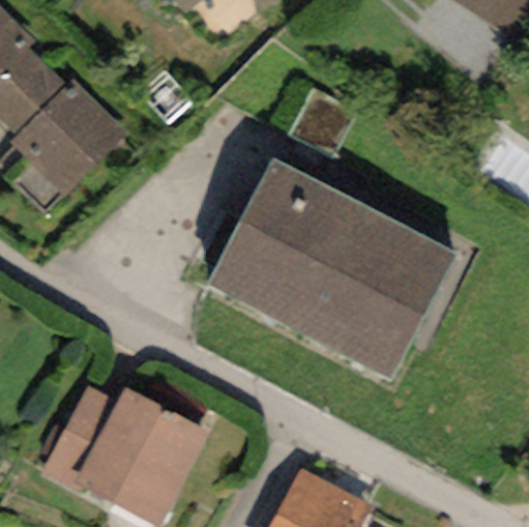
[(177,0),(185,9),(198,0),(254,0),(261,9),(272,0),(177,0)]
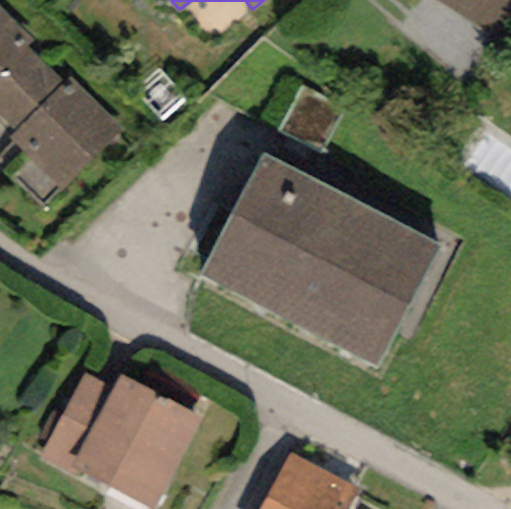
[(209,0),(208,1),(233,34),(255,16),(242,0),(209,0)]
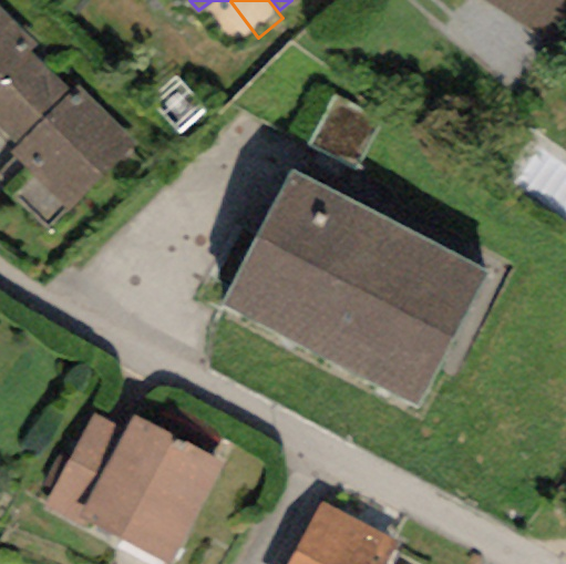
[(487,0),(564,53),(565,51),(565,0),(487,0)]
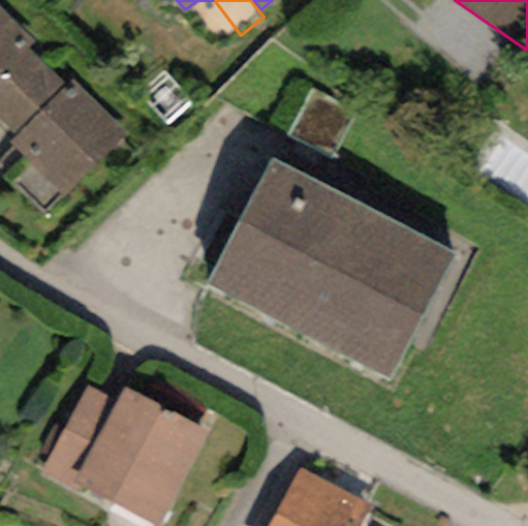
[(72,78),(0,7),(0,126),(10,137),(72,78)]
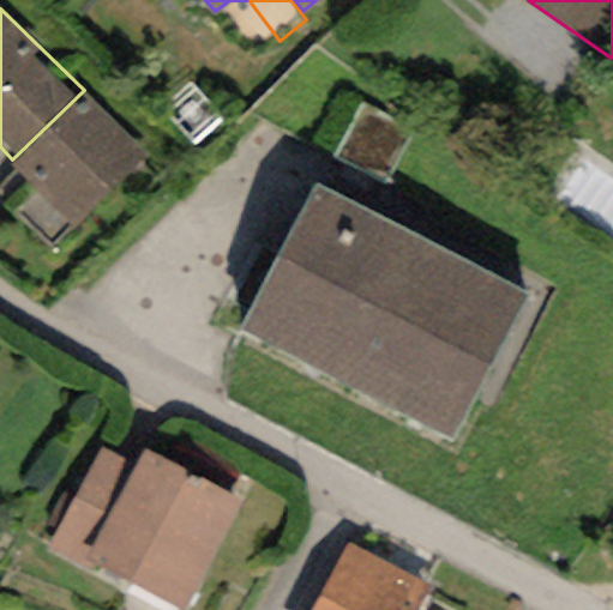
[(146,153),(84,90),(12,159),(76,223),(146,153)]
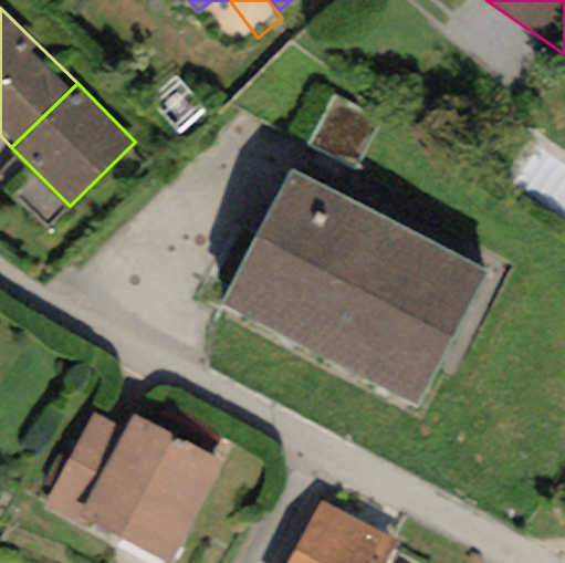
[(485,268),(290,167),(220,302),(416,403),(485,268)]
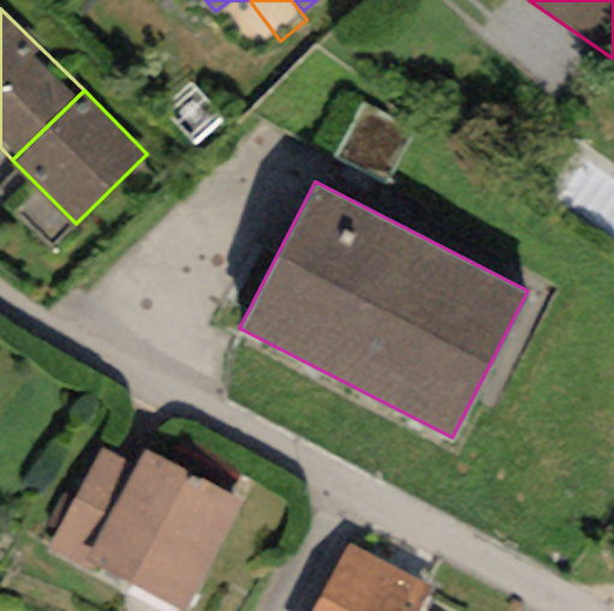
[(94,576),(99,565),(87,559),(136,465),(101,447),(46,552),(94,576)]
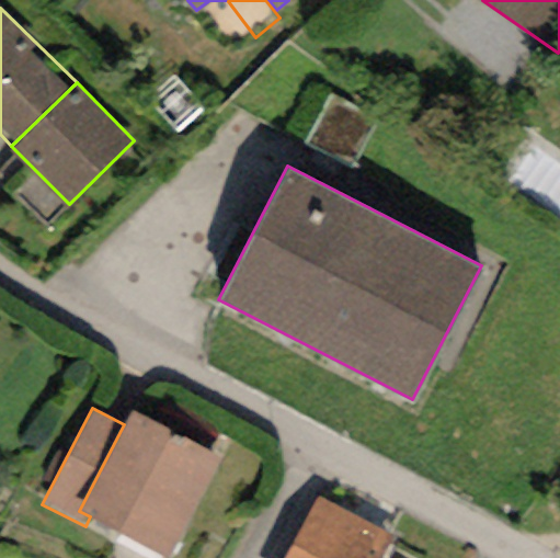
[(133,408),(124,424),(79,511),(90,516),(166,556),(219,453),(133,408)]
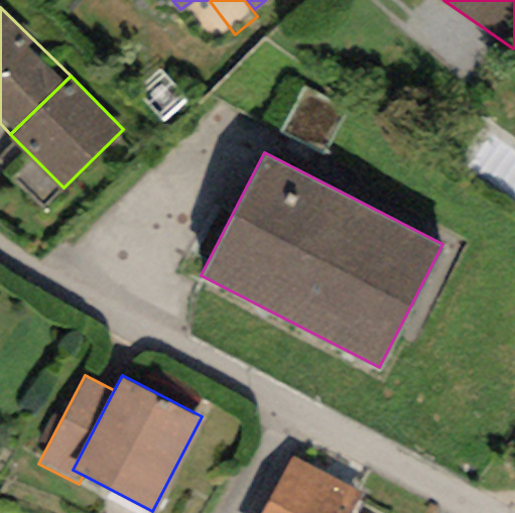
[(351,512),(364,489),(291,453),(260,512),(351,512)]
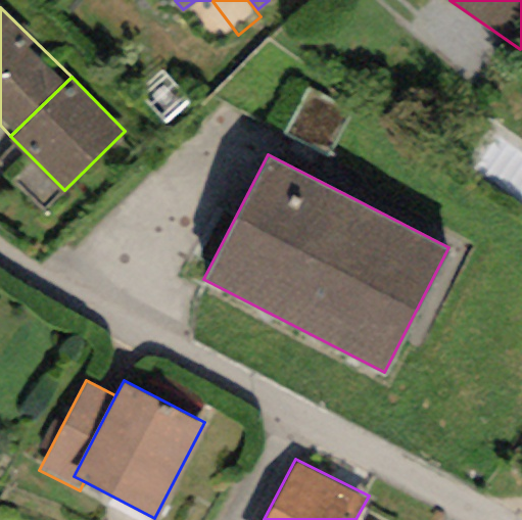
All buildings are outlined.
